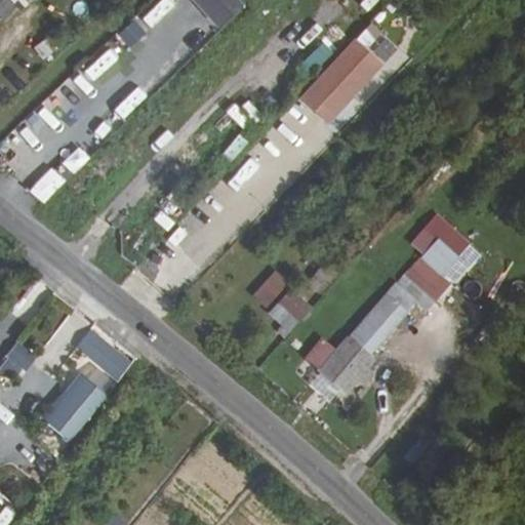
[(0,0),(0,22),(3,25),(31,0),(0,0)]
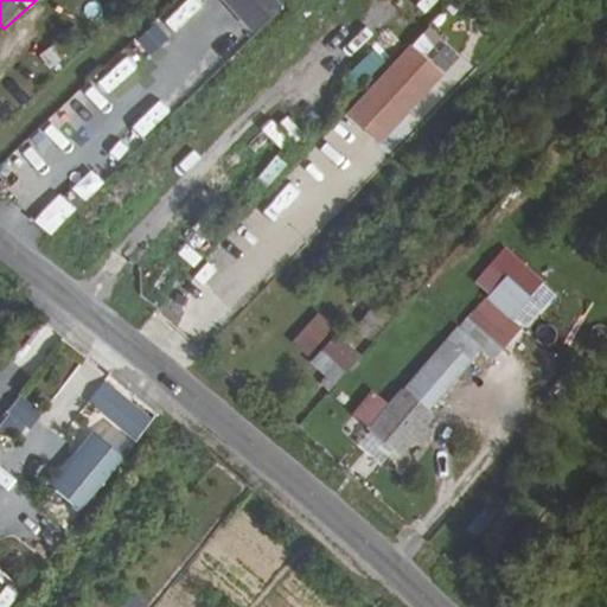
[(195,0),(184,0),(164,23),(176,33),(202,6),(195,0)]
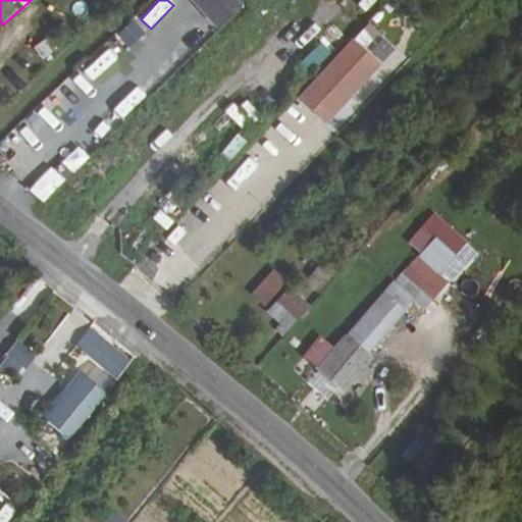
[(188,0),(216,31),(244,5),(239,0),(188,0)]
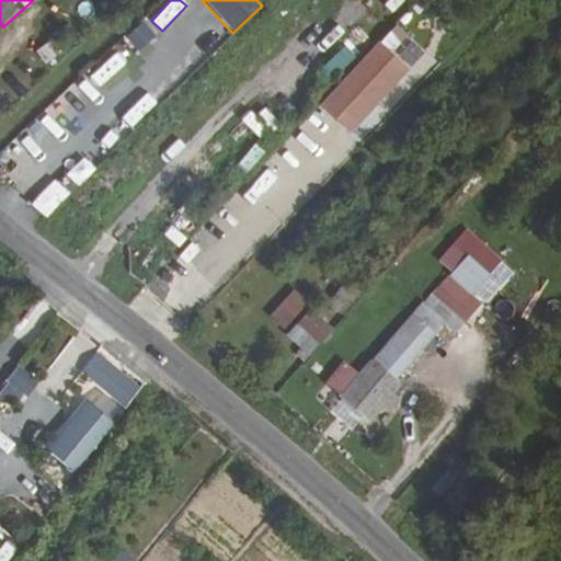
[(407,35),(399,27),(363,63),(335,90),(364,119),(409,70),(391,52),(407,35)]
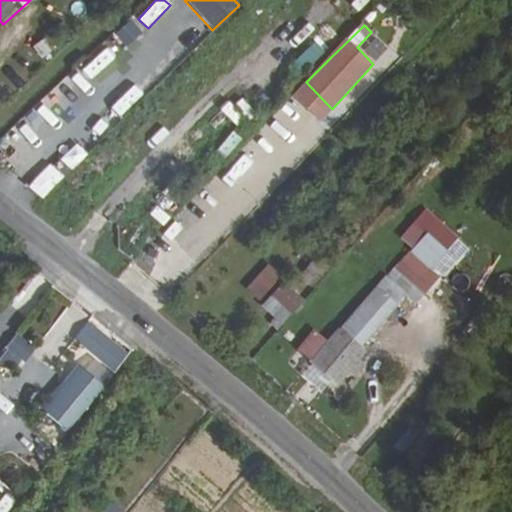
[(364,50),(373,59),(384,48),(376,39),(364,50)]
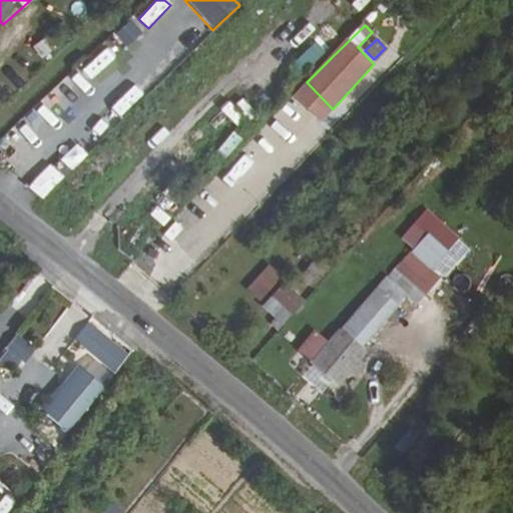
[(298,78),(325,52),(316,42),(288,68),(298,78)]
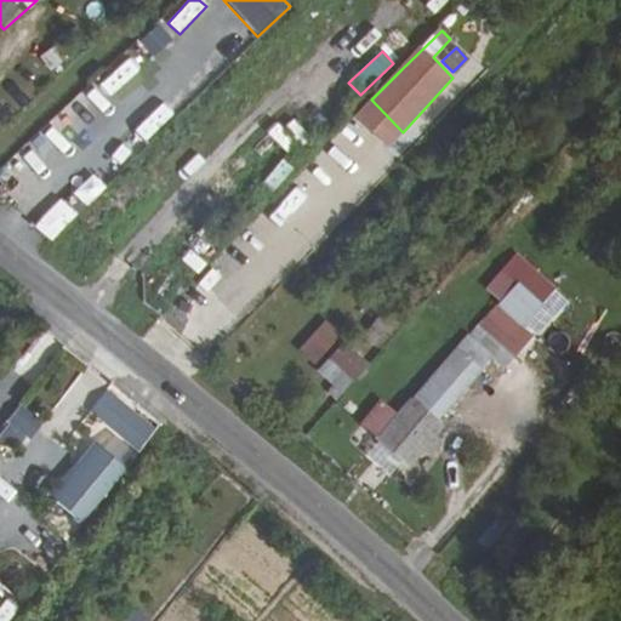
[(95,78),(81,89),(95,102),(107,91),(95,78)]
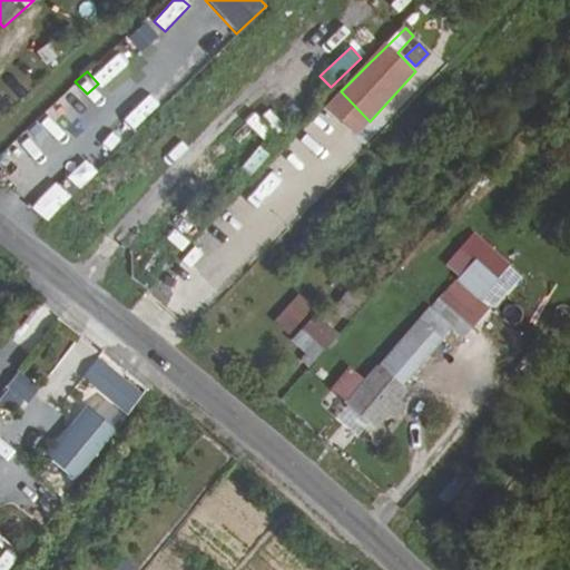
[(370,121),(341,91),(326,107),(355,136),(370,121)]
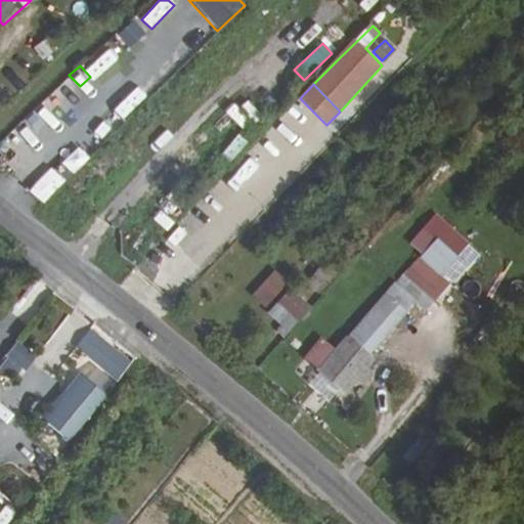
[(232,114),(243,130),(260,120),(250,103),(232,114)]
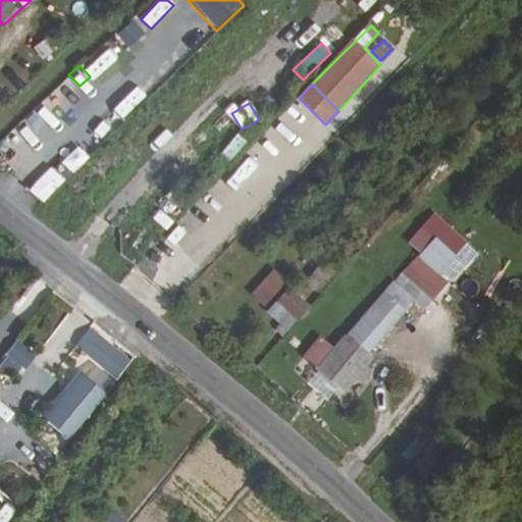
[(17,148),(46,120),(36,110),(8,138),(17,148)]
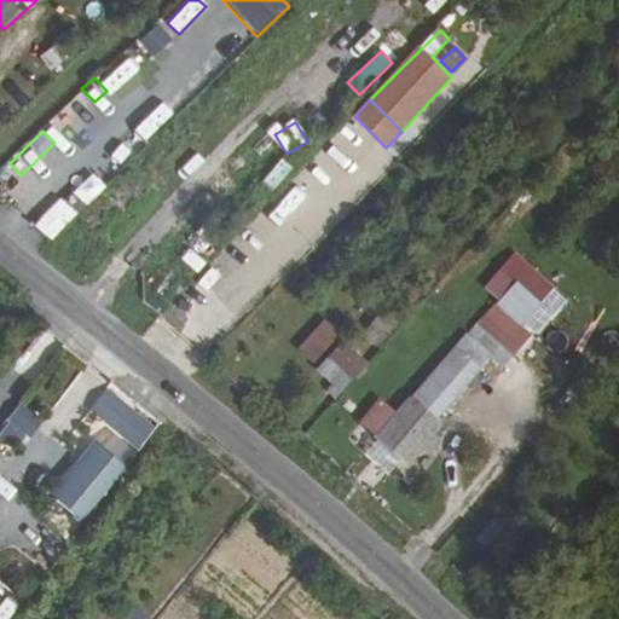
[(180,293),(177,301),(185,305),(189,295),(180,293)]
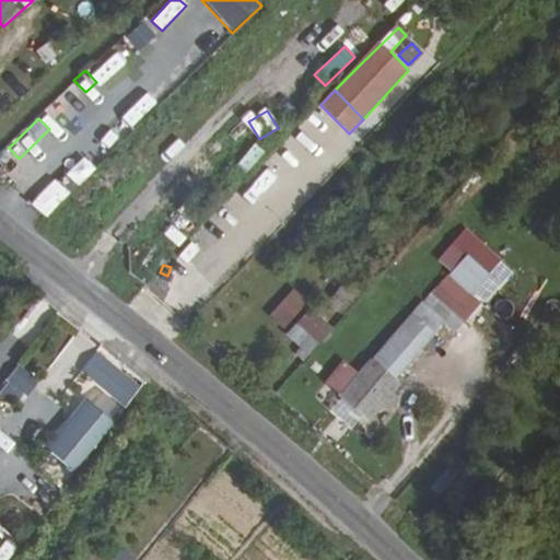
[(267,316),(283,330),(310,303),(293,289),(267,316)]
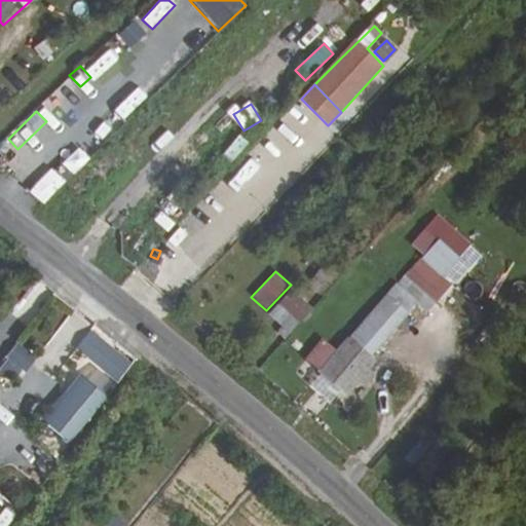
[(287,335),(311,308),(291,289),(266,315),(287,335)]
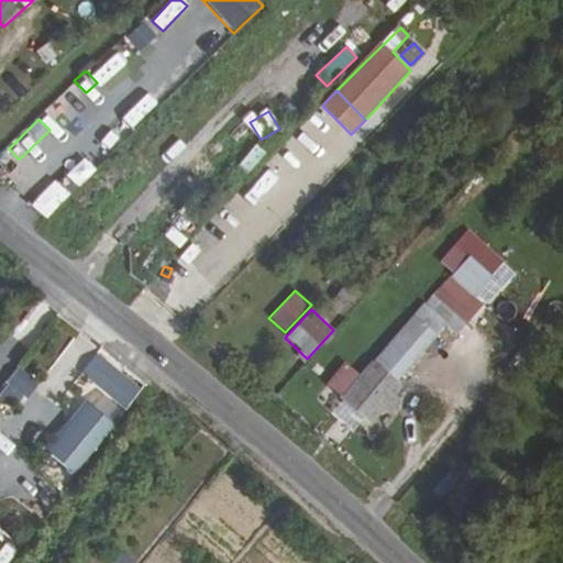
[(102,349),(81,372),(124,410),(145,386),(102,349)]
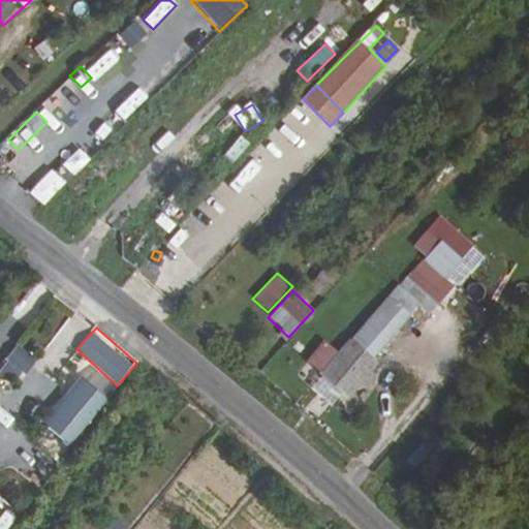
[(19,345),(0,365),(0,379),(9,387),(34,361),(19,345)]
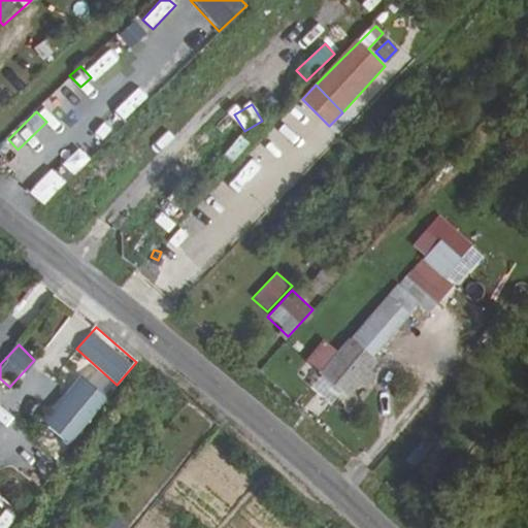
[(359,350),(338,373),(350,382),(370,359),(359,350)]
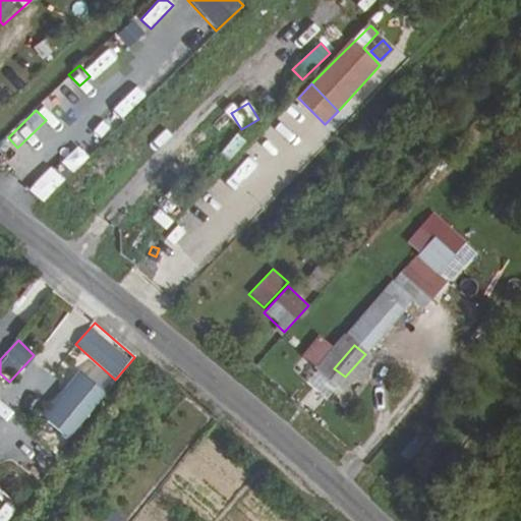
[(342,381),(345,377),(334,368),(331,372),(342,381)]
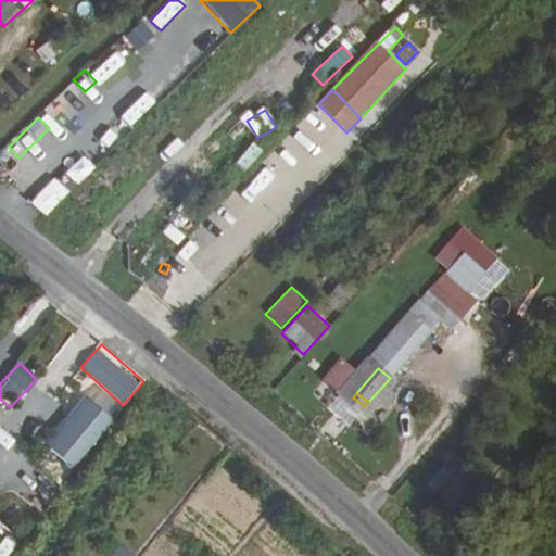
[(73,470),(114,420),(84,396),(43,445),(73,470)]
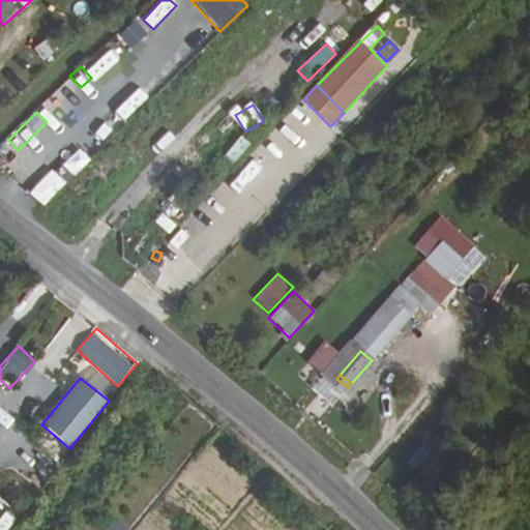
[(0,503),(0,521),(5,524),(12,511),(0,503)]
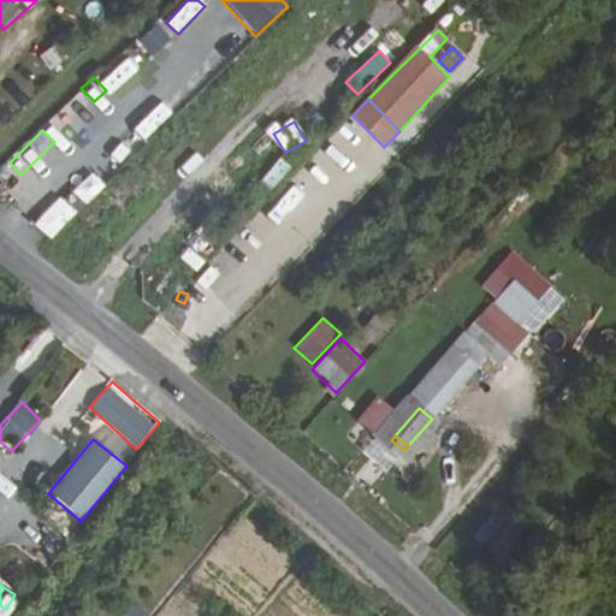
[(124,615),(148,615),(150,614),(132,603),(124,615)]
